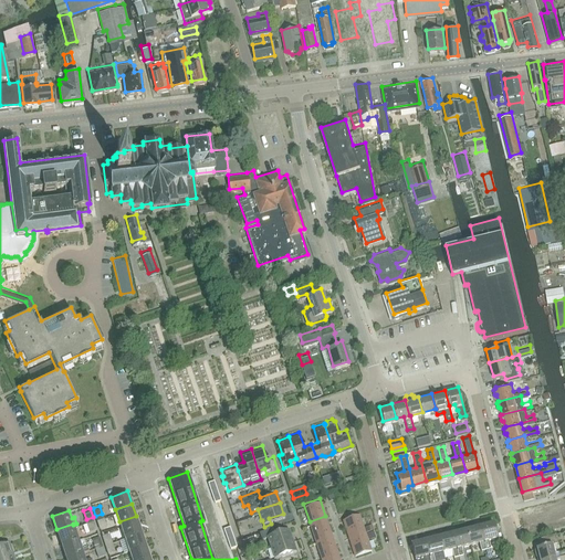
[(342,517),(347,535),(364,529),(358,511),(342,517)]
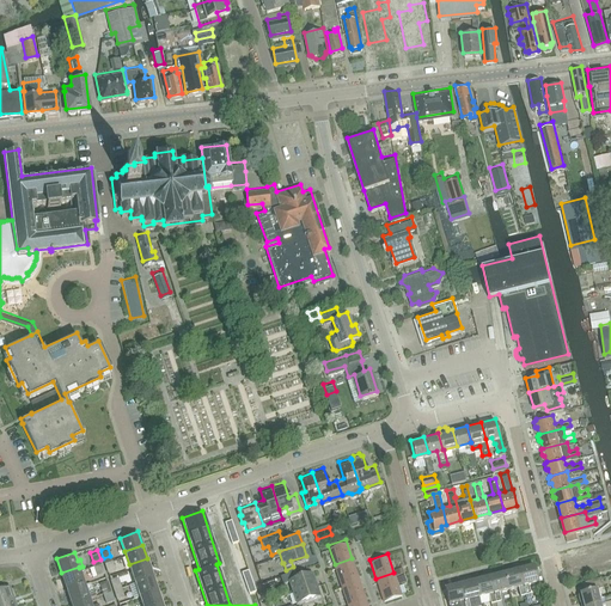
[(110,556),(103,558),(107,568),(114,565),(110,556)]
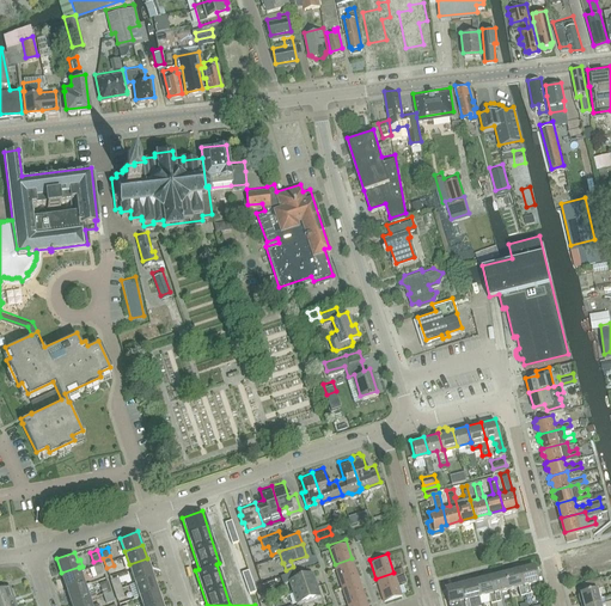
[(129,564),(133,579),(151,573),(147,558),(129,564)]
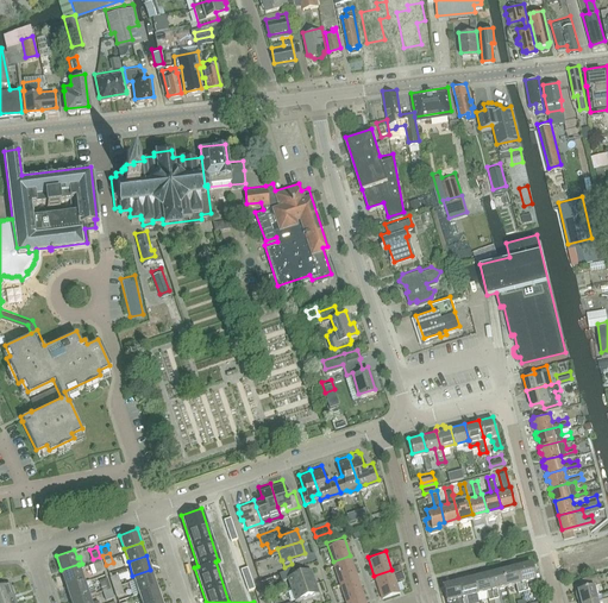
[(333,561),(339,580),(356,576),(350,556),(333,561)]
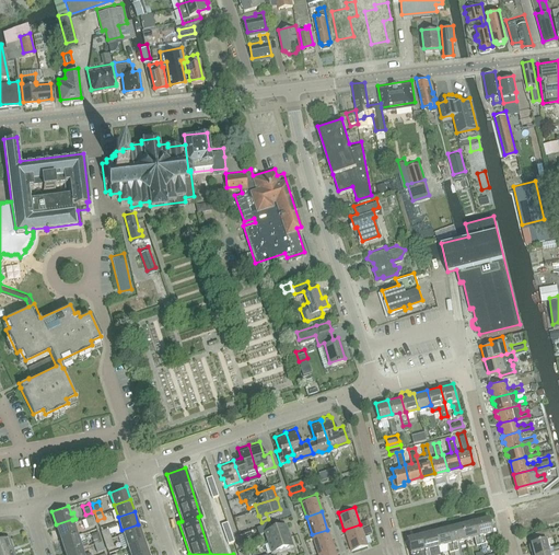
[(92,512),(85,515),(88,523),(95,521),(92,512)]
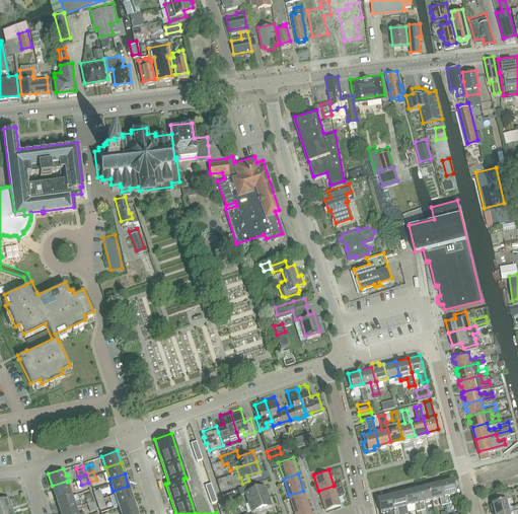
[(452,475),(439,479),(445,501),(449,500),(447,492),(455,490),(452,475)]
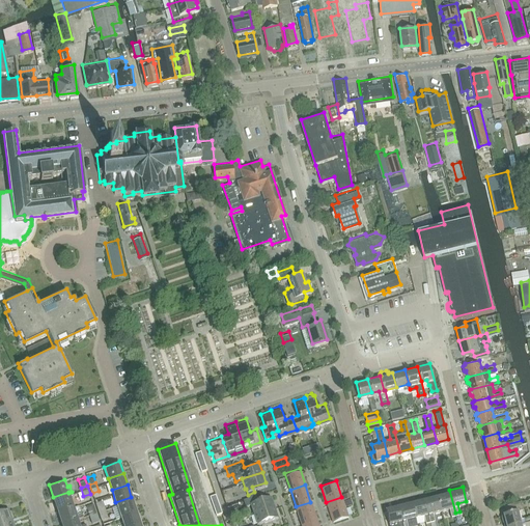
[(449,490),(437,493),(440,508),(448,506),(450,514),(455,513),(449,490)]
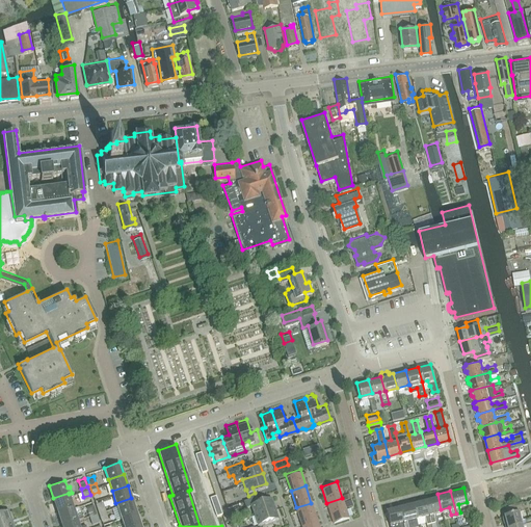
[(53,498),(57,509),(73,504),(69,494),(69,493),(53,498)]
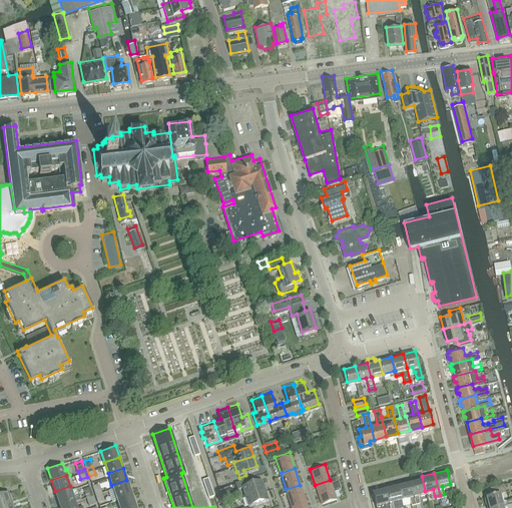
[(240,484),(243,493),(264,486),(261,476),(247,481),(245,475),(239,478),(233,480),(235,486),(240,484)]
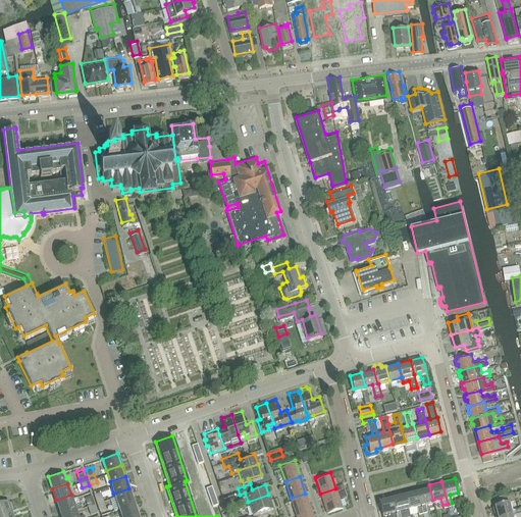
[(429,484),(416,488),(422,511),(426,510),(424,502),(432,500),(429,484)]
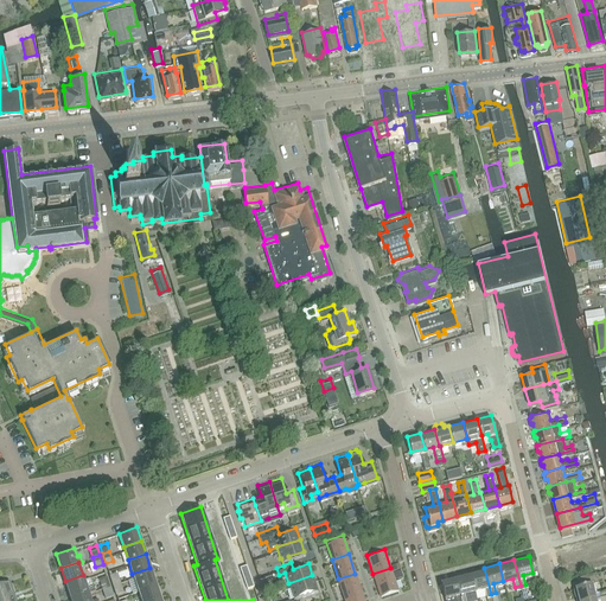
[(132,574),(136,587),(154,581),(150,568),(132,574)]
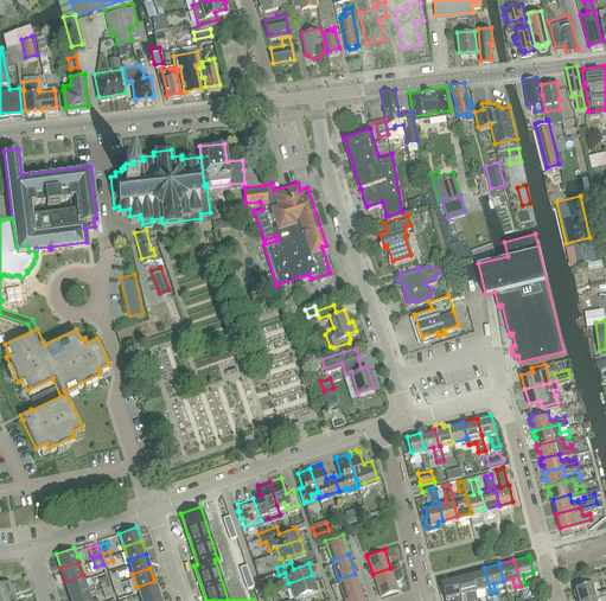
[(390,568),(372,574),(378,593),(396,587),(390,568)]
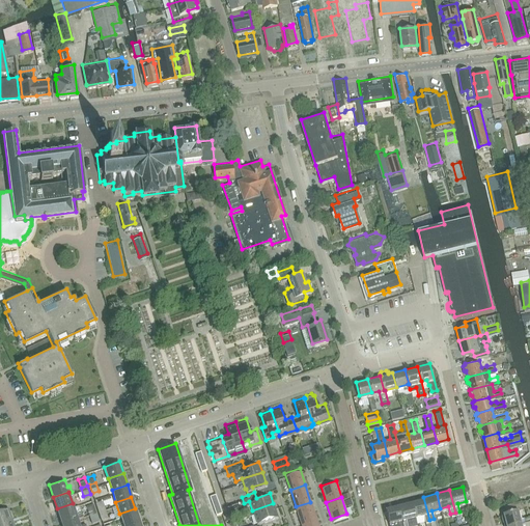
[(423,497),(411,500),(414,515),(423,513),(425,521),(429,520),(423,497)]
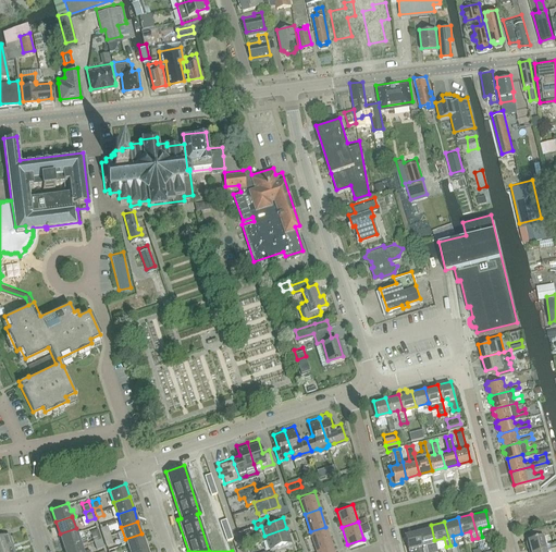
[(530,549),(545,546),(555,542),(555,537),(544,540),(542,532),(547,530),(545,522),(529,526),(531,535),(527,536),(527,537),(526,537),(526,538),(527,543),(528,544),(529,543),(530,549)]
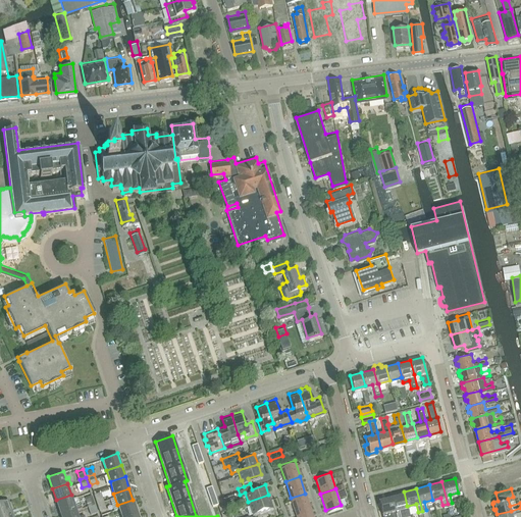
[(96,500),(102,498),(99,489),(93,492),(96,500)]
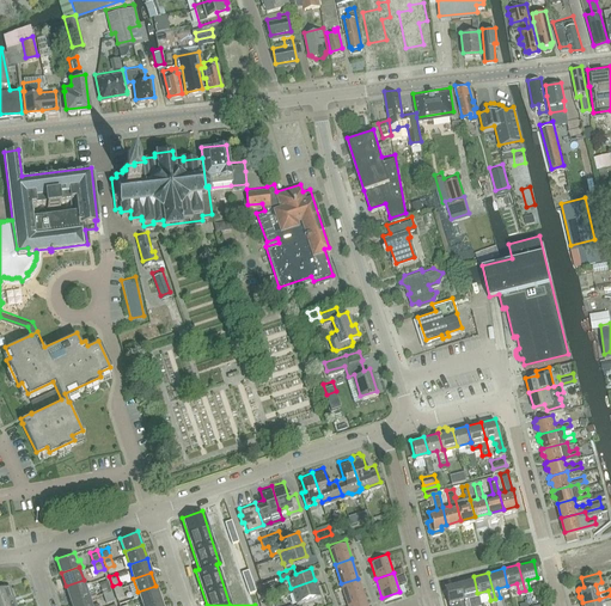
[(474,576),(458,580),(464,605),(470,604),(468,595),(477,593),(474,576)]
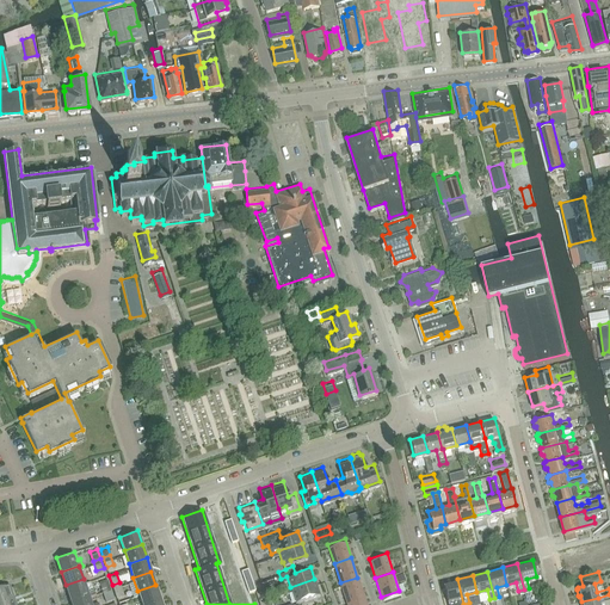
[(110,586),(106,576),(99,579),(102,588),(110,586)]
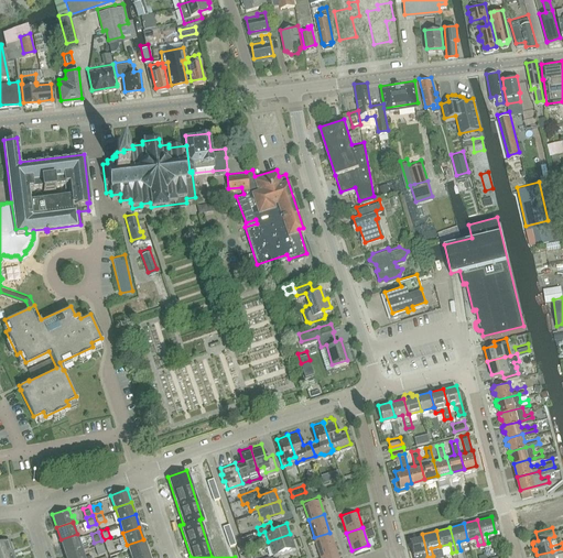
[(314,537),(320,555),(336,550),(329,533),(314,537)]
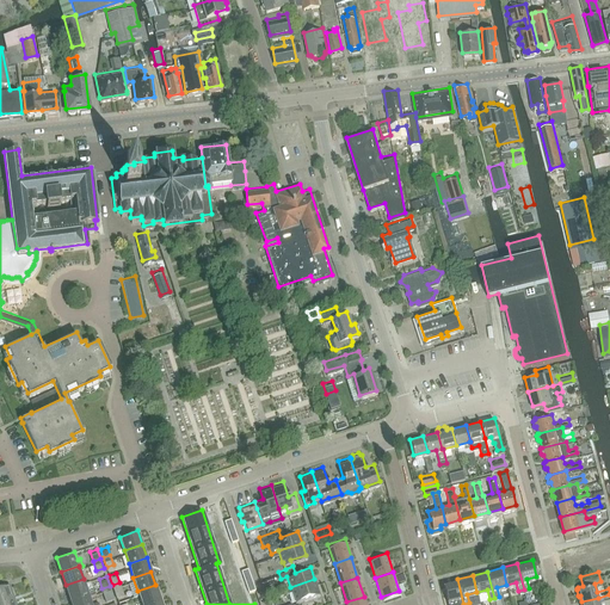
[(84,579),(66,585),(71,599),(88,593),(87,592),(94,590),(93,584),(86,586),(84,579)]
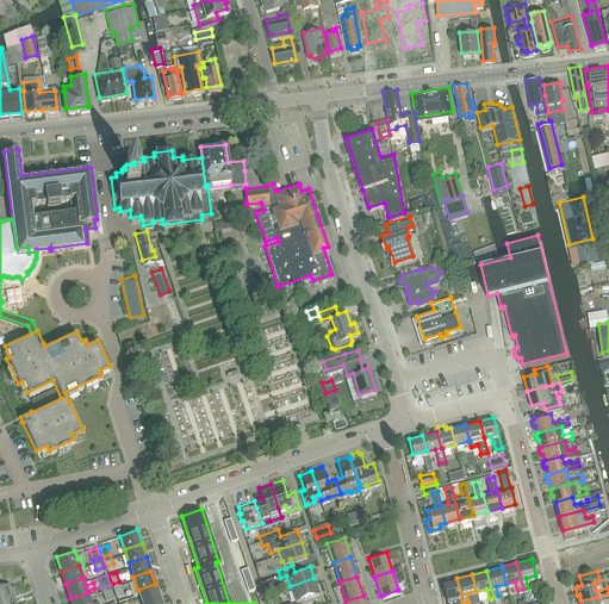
[(314,578),(290,586),(294,598),(317,590),(314,578)]
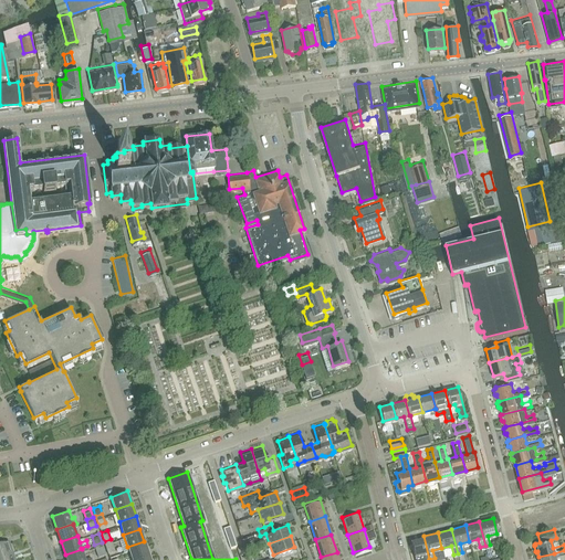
[(424,536),(410,539),(415,555),(424,552),(425,559),(426,559),(429,559),(424,536)]
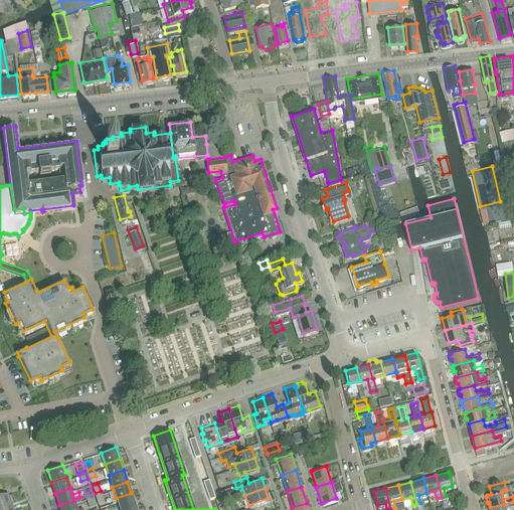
[(0,506),(11,503),(7,490),(0,492),(0,506)]
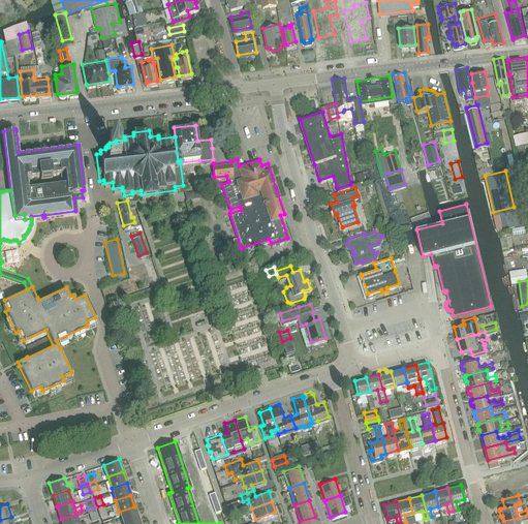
[(103,504),(97,506),(100,514),(106,512),(103,504)]
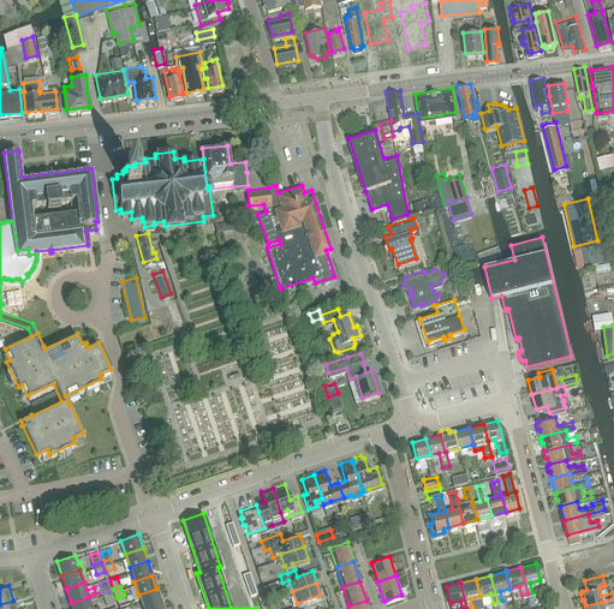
[(138,595),(143,608),(161,603),(156,589),(138,595)]
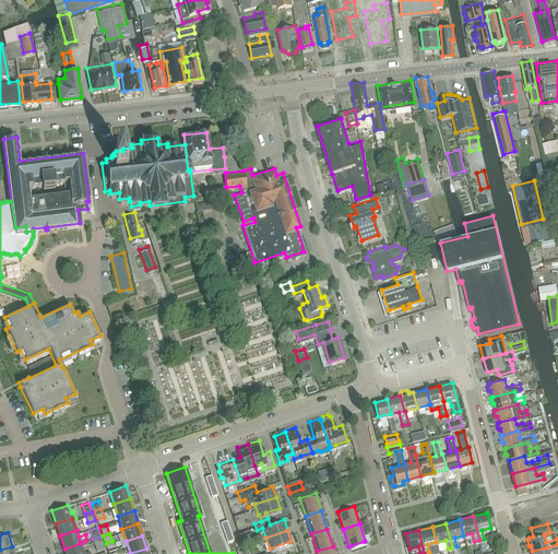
[(101,537),(93,539),(96,546),(103,544),(101,537)]
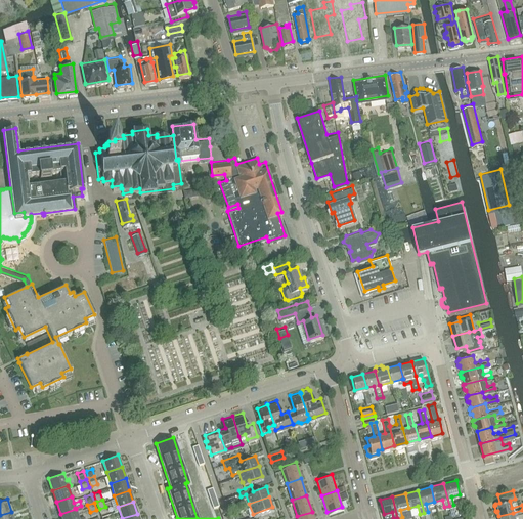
[(76,509),(60,514),(61,518),(82,518),(85,518),(84,513),(78,515),(76,509)]
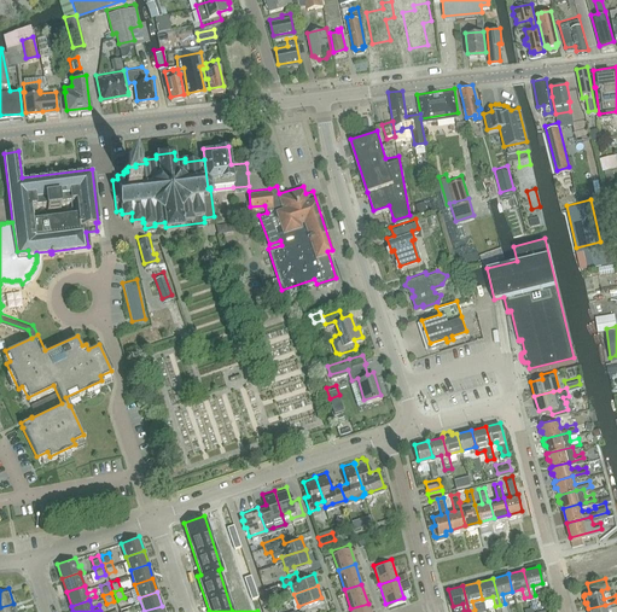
[(606,611),(607,611),(616,608),(616,601),(605,605),(588,608),(588,611),(606,611)]
